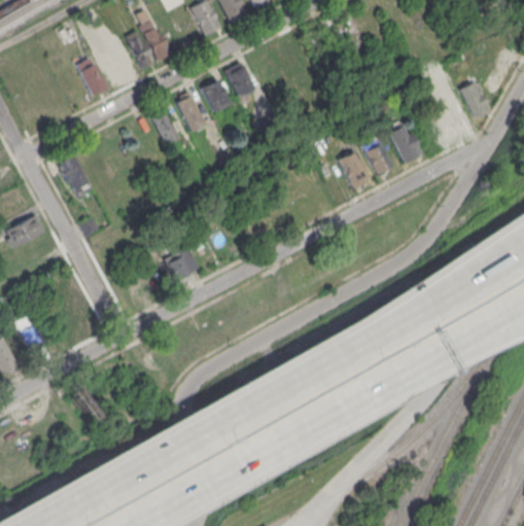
[(206,35),(190,7),(205,0),(207,0),(222,26),(206,35)]
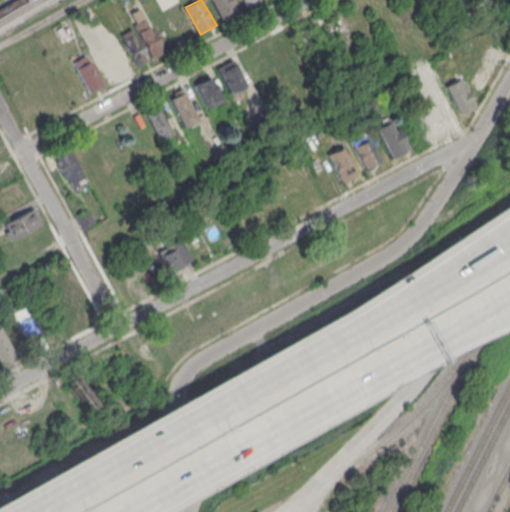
[(225,21),(213,0),(232,0),(240,13),(225,21)]
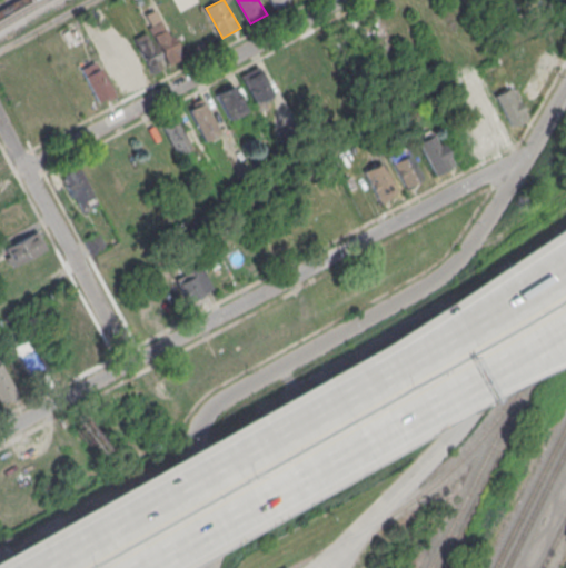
[(271,0),(277,9),(294,0),(271,0)]
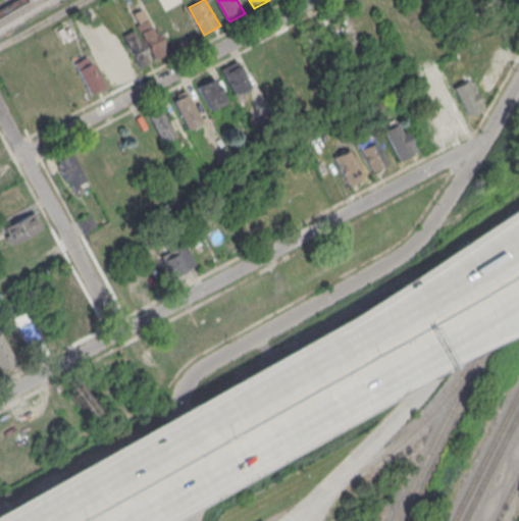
[(491,0),(499,13),(506,9),(500,0),(491,0)]
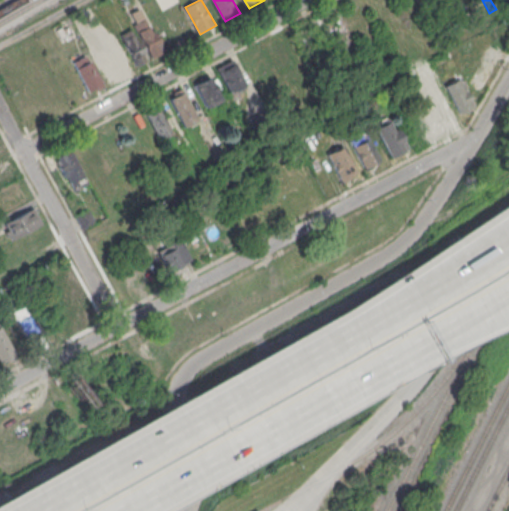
[(167,51),(144,9),(132,16),(154,58),(167,51)]
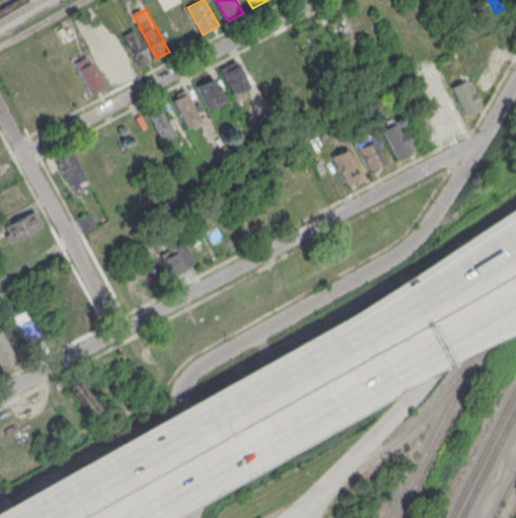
[(338,40),(347,29),(333,17),(323,26),(338,40)]
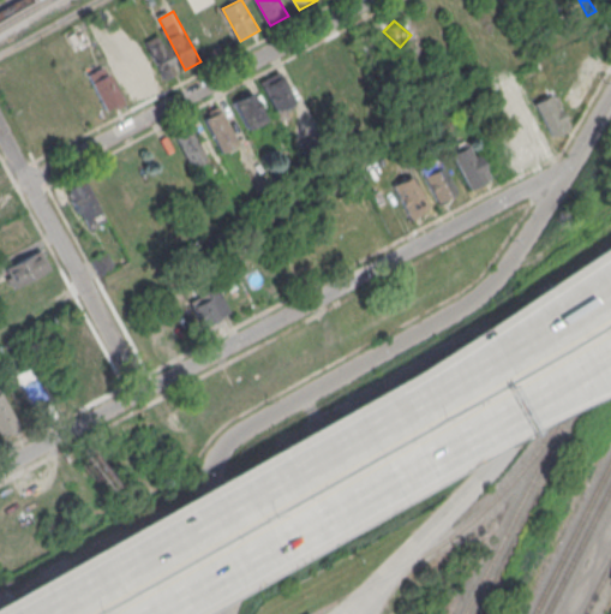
[(181,70),(162,34),(147,42),(166,78),(181,70)]
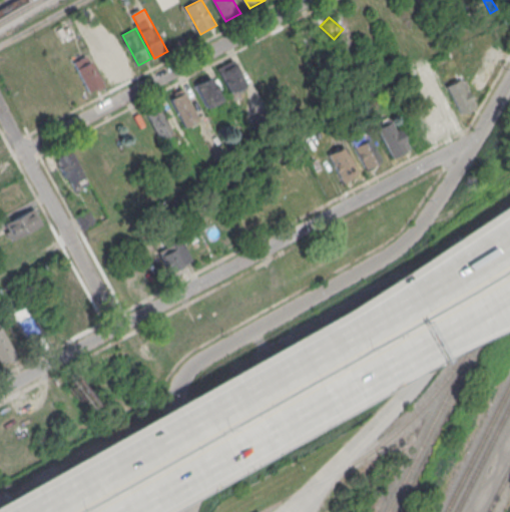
[(89,91),(75,64),(89,56),(104,83),(89,91)]
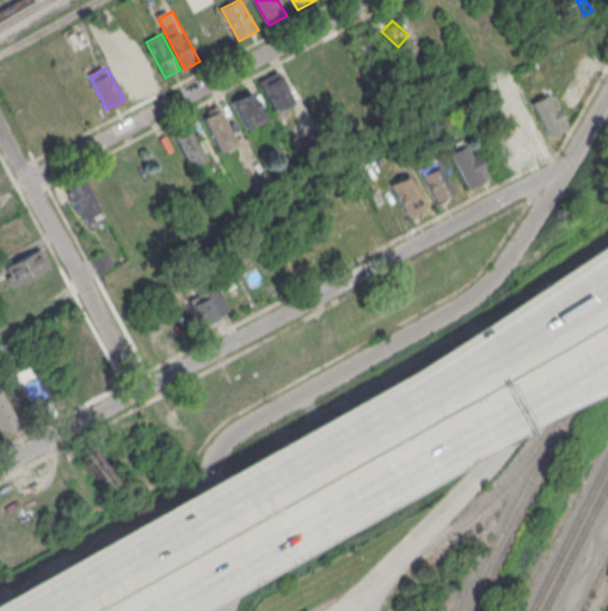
[(276,110),(263,86),(281,77),(294,101),(276,110)]
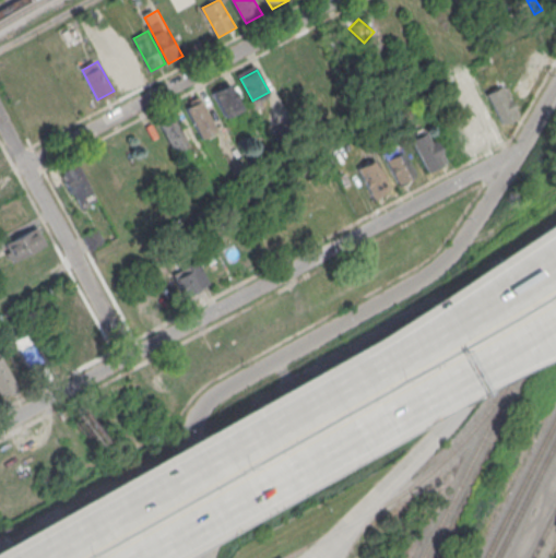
[(213,93),(231,83),(245,109),(228,118),(213,93)]
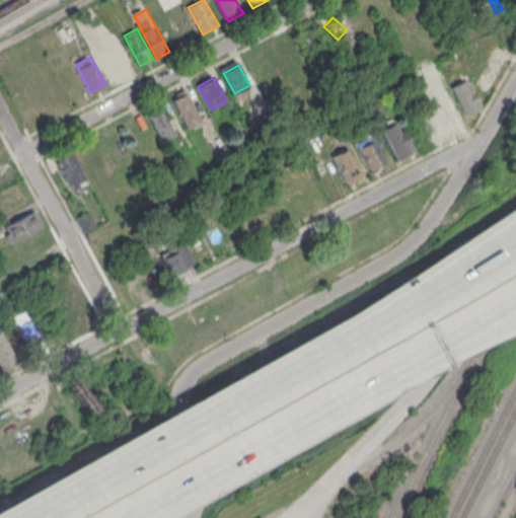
[(466,117),(482,109),(467,81),(452,88),(466,117)]
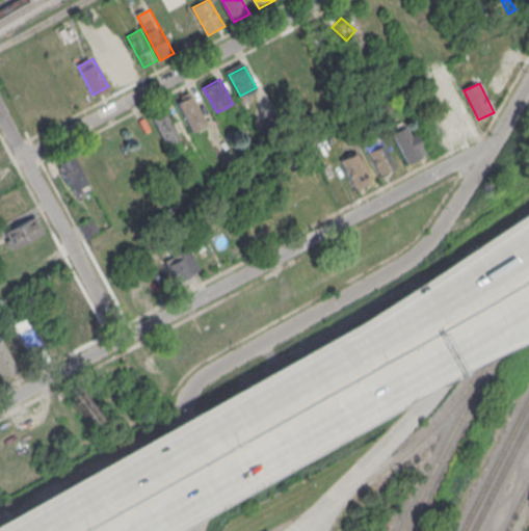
[(193,131),(179,103),(192,96),(207,124),(193,131)]
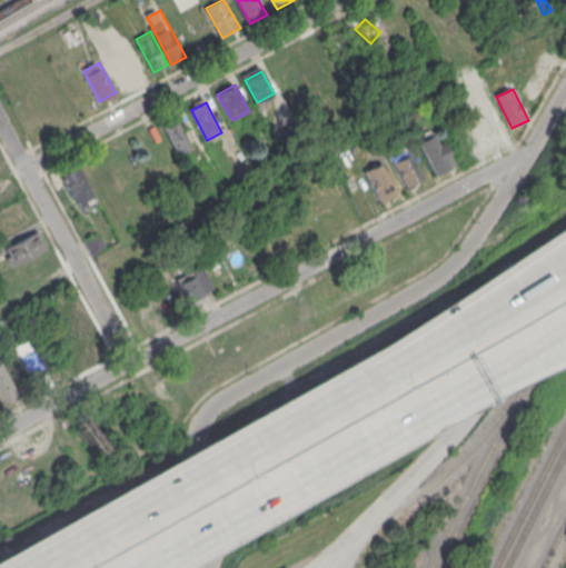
[(179,155),(165,125),(179,117),(194,148),(179,155)]
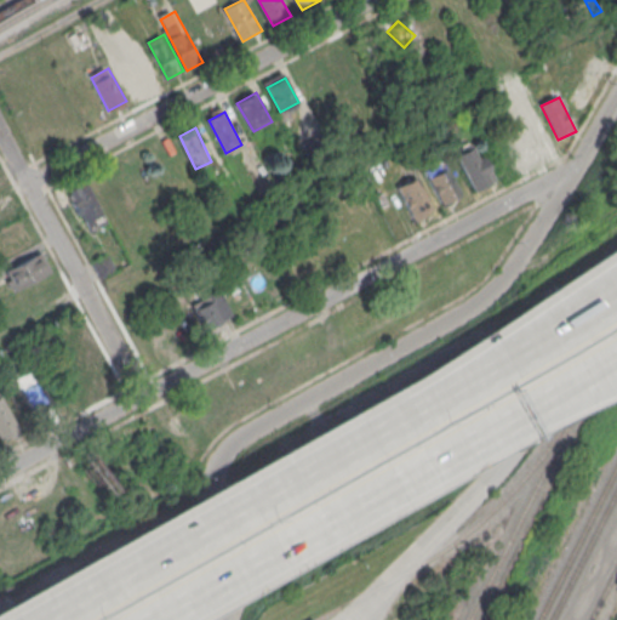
[(401,159),(394,146),(405,140),(412,153),(401,159)]
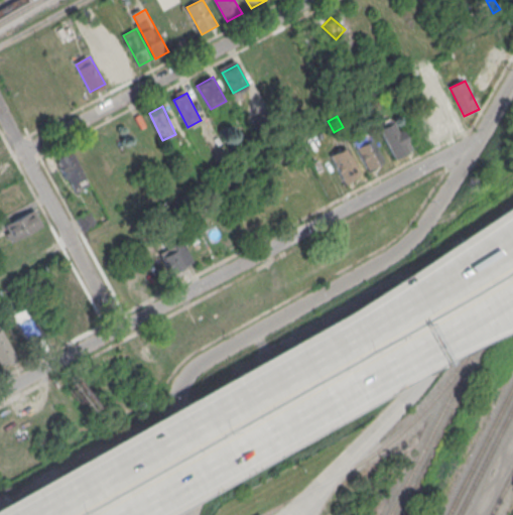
[(413,150),(397,120),(380,129),(396,159),(413,150)]
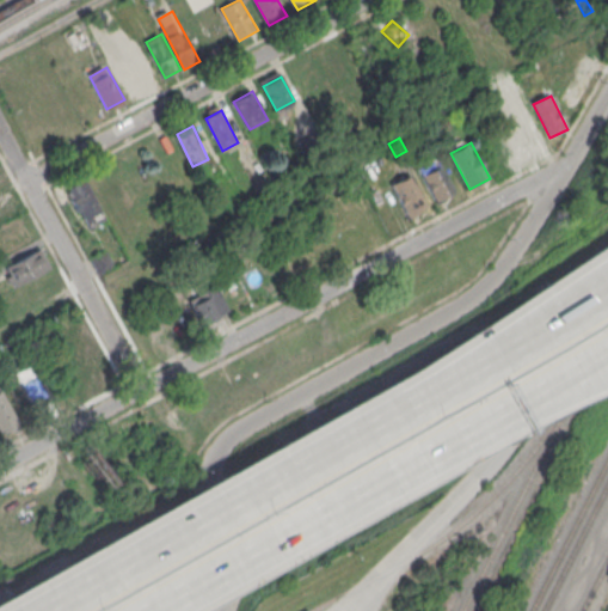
[(456,193),(438,159),(419,169),(437,203),(456,193)]
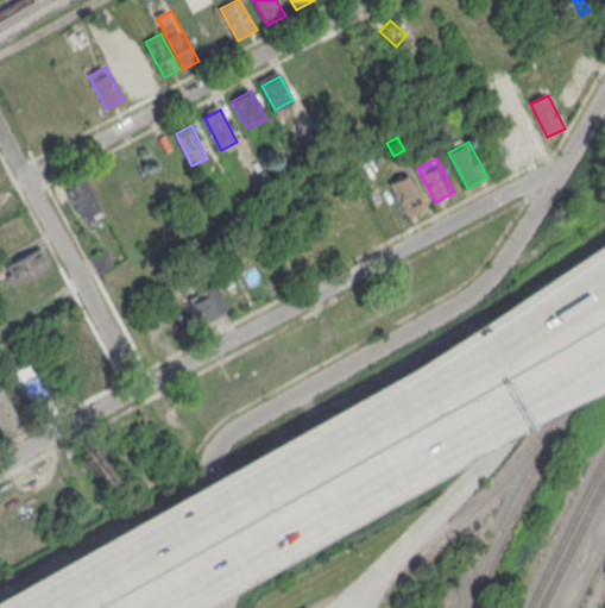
[(276,182),(270,173),(277,168),(283,179),(276,182)]
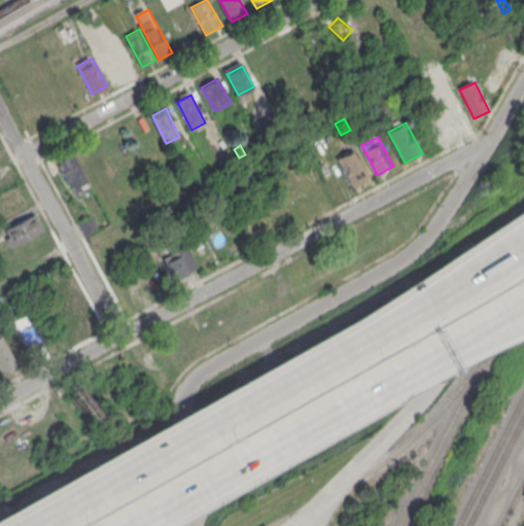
[(338,160),(355,151),(370,179),(352,187),(338,160)]
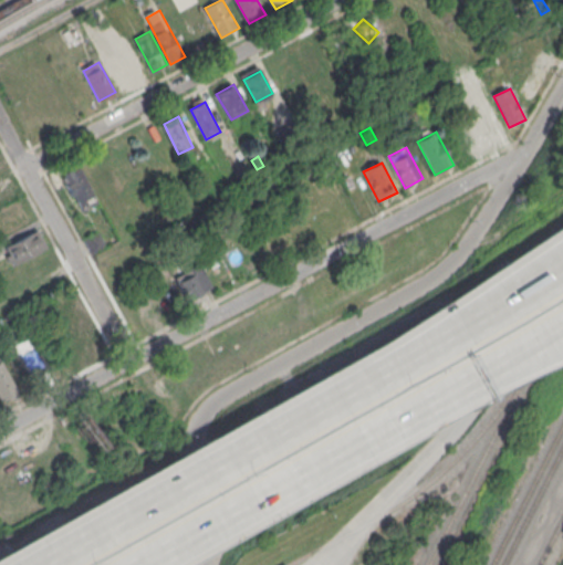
[(85,210),(100,201),(79,167),(64,175),(85,210)]
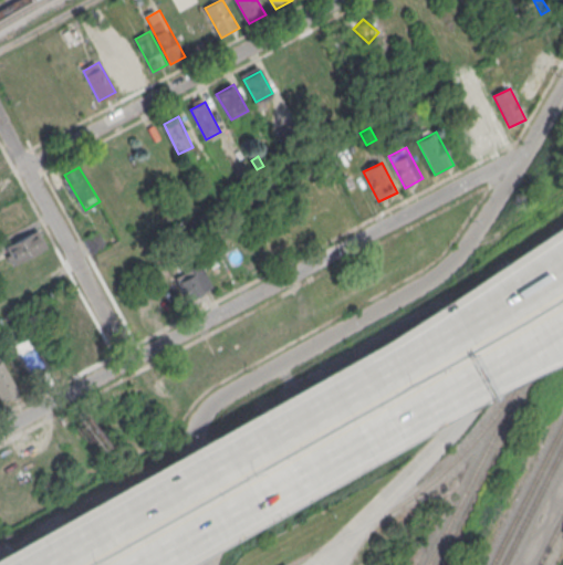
[(0,187),(0,201),(17,202),(17,187),(0,187)]
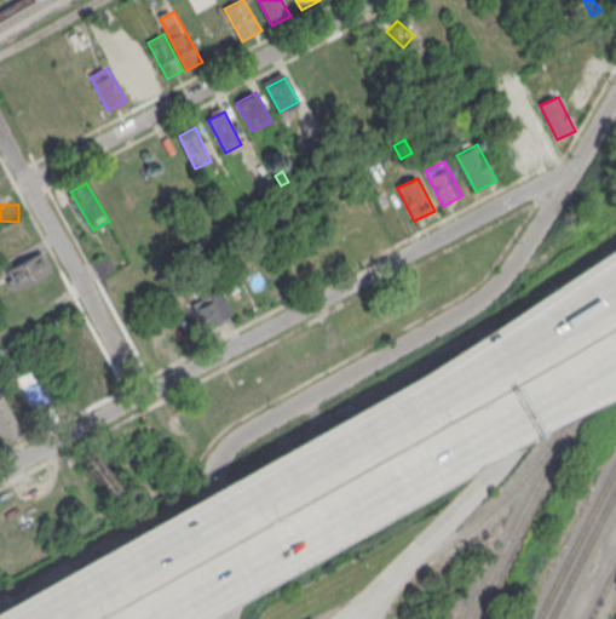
[(206,262),(197,246),(186,252),(196,268),(206,262)]
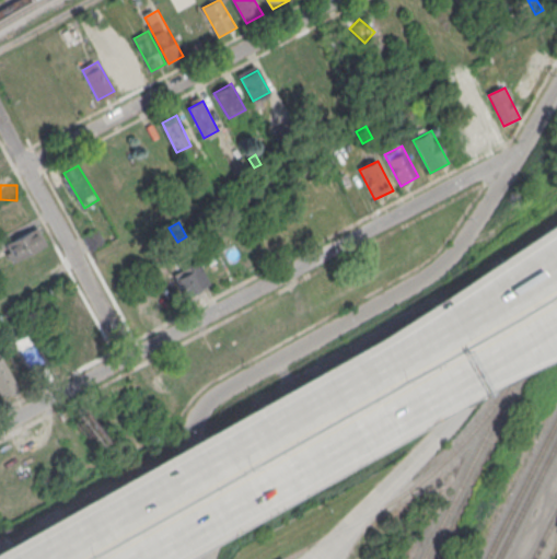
[(14,263),(6,246),(38,229),(47,245),(14,263)]
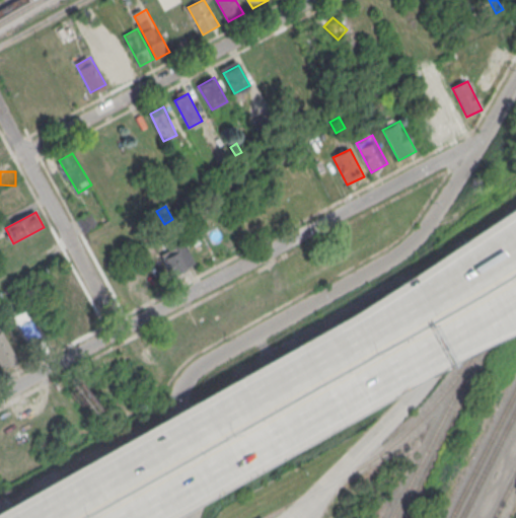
[(80,220),(87,233),(100,226),(92,213),(80,220)]
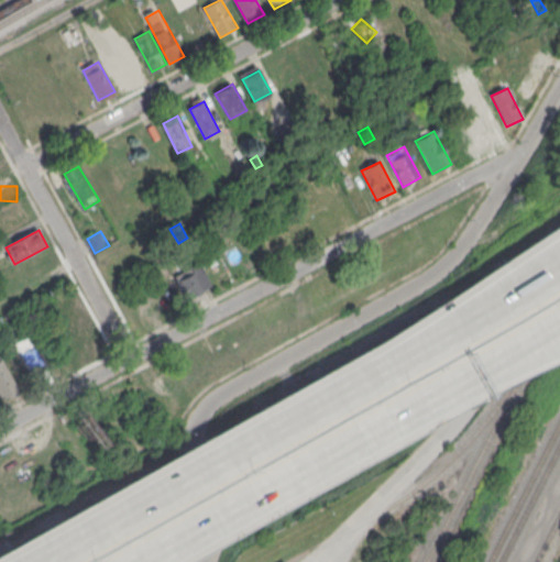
[(186,300),(212,286),(200,263),(174,277),(186,300)]
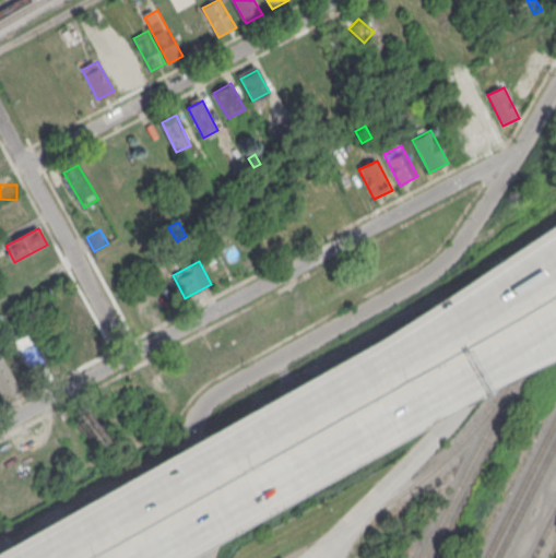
[(4,333),(0,324),(0,316),(8,312),(15,328),(4,333)]
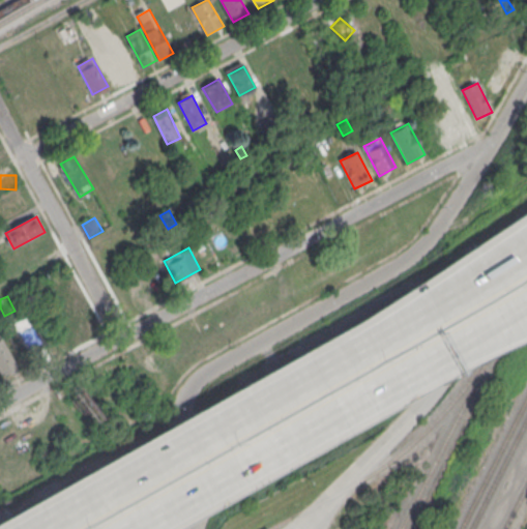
[(15,322),(30,314),(49,348),(33,356),(15,322)]
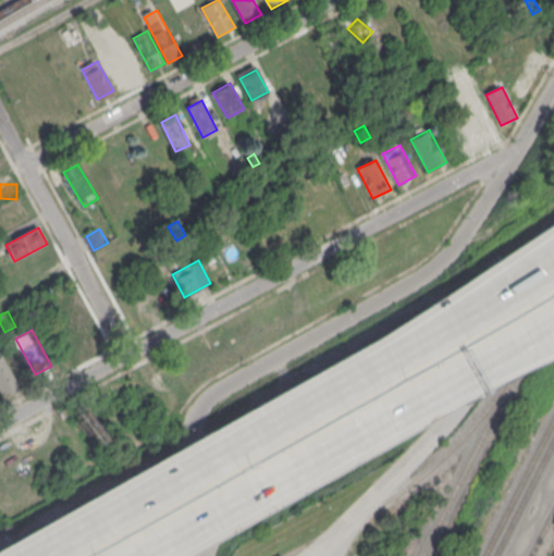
[(0,393),(2,397),(19,387),(0,353),(0,393)]
